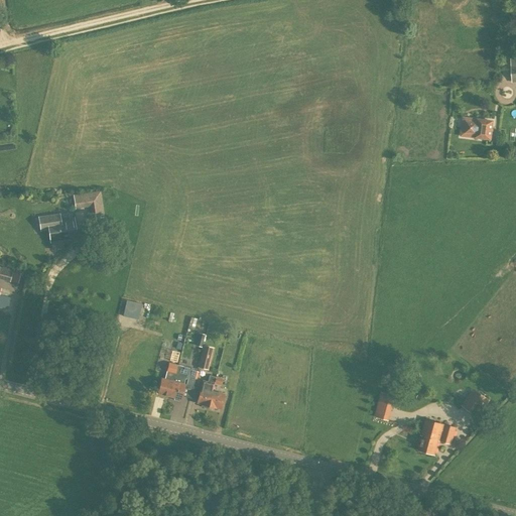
[(461,136),(490,140),(492,126),(492,121),(464,118),(461,136)]
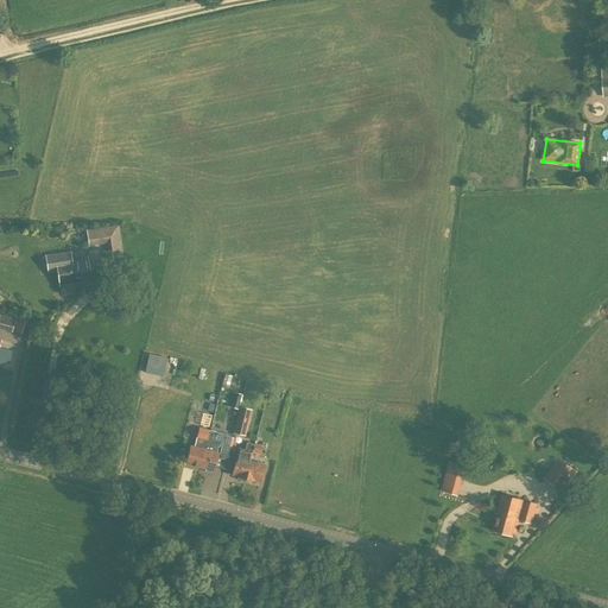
[(118,227),(105,229),(107,244),(120,242),(118,227)]
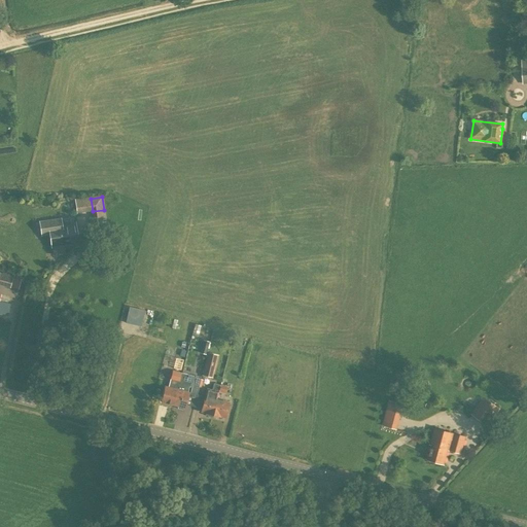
[(85,211),(84,199),(75,200),(76,213),(85,211)]
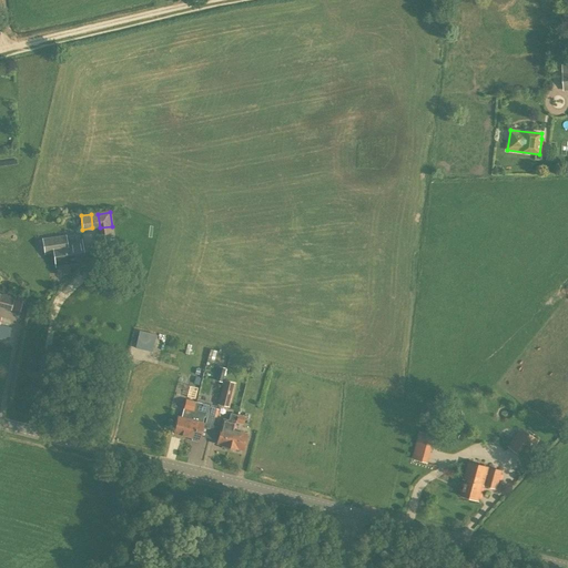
[(70,274),(70,269),(69,265),(77,264),(84,263),(81,240),(66,242),(66,244),(52,246),(56,267),(57,267),(58,275),(70,274)]
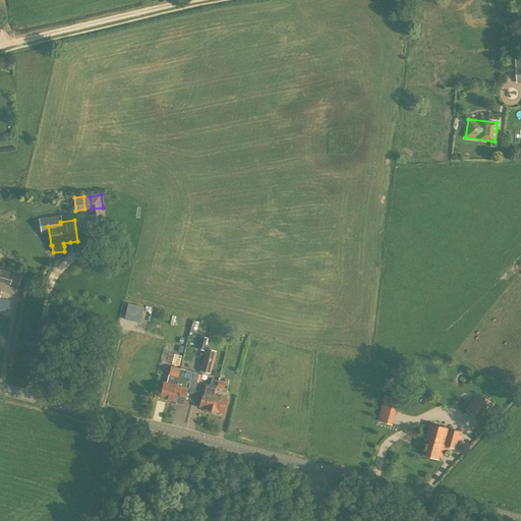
[(0,269),(0,282),(10,285),(12,276),(0,272),(0,269)]
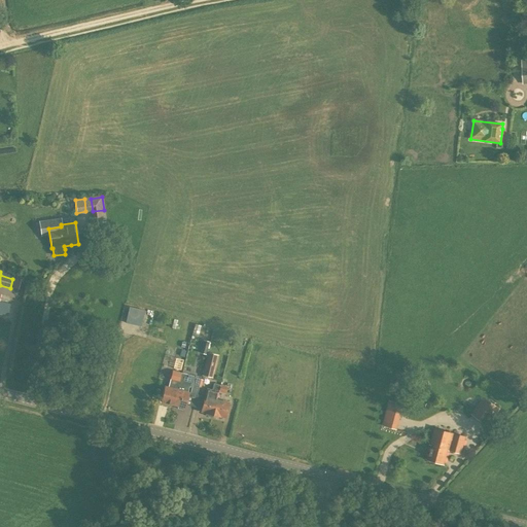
[(144,310),(129,307),(125,322),(141,326),(144,310)]
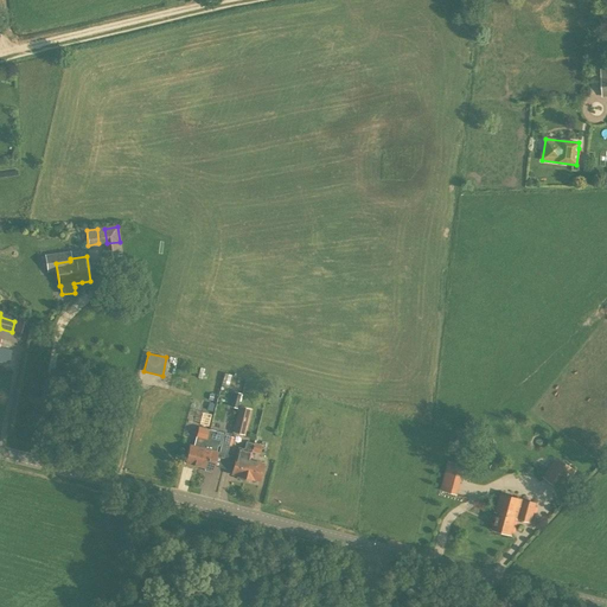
[(241,394),(234,391),(230,407),(237,408),(241,394)]
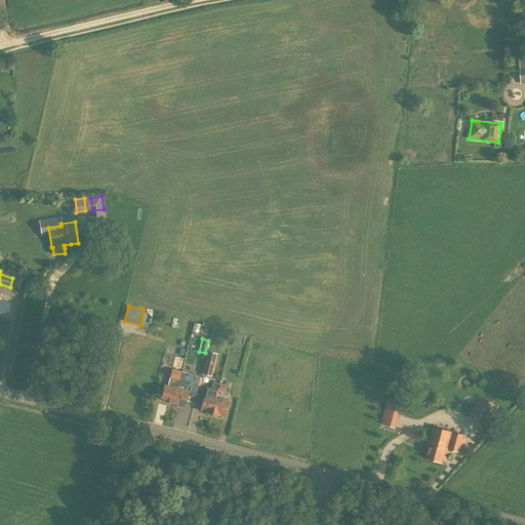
[(207,351),(201,374),(211,376),(217,354),(207,351)]
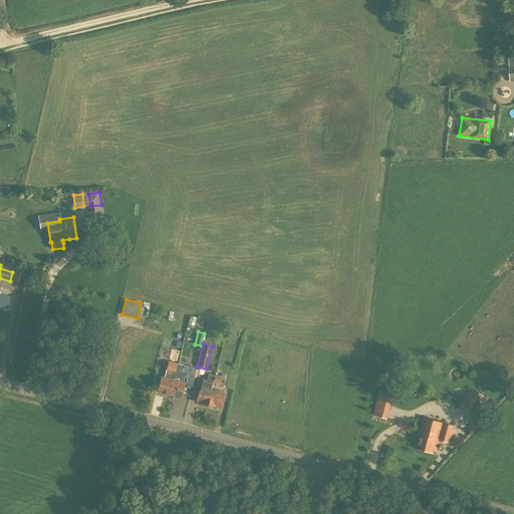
[(176,360),(179,350),(172,348),(169,358),(176,360)]
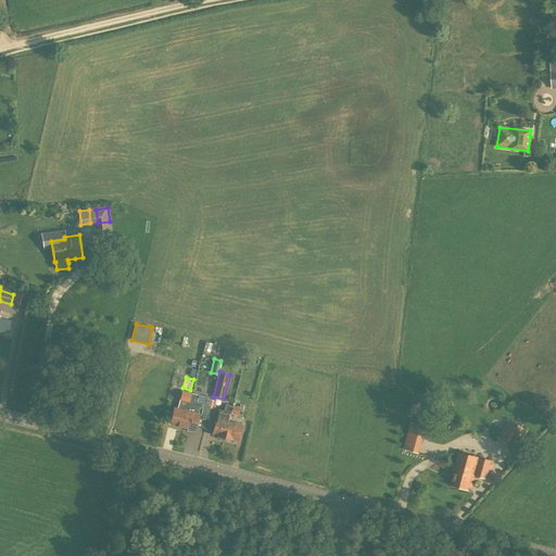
[(189,402),(191,393),(181,391),(179,400),(189,402)]
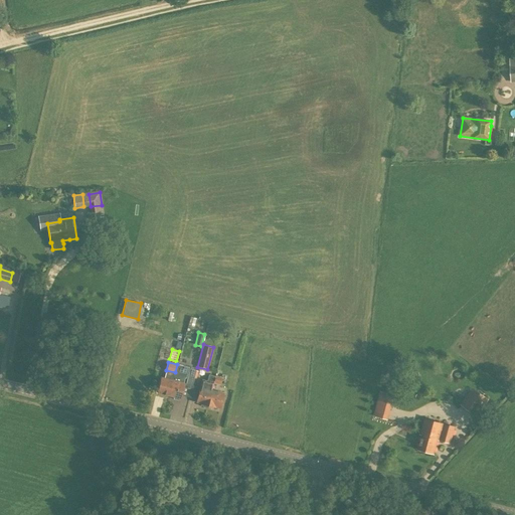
[(186,384),(192,385),(196,370),(190,369),(186,384)]
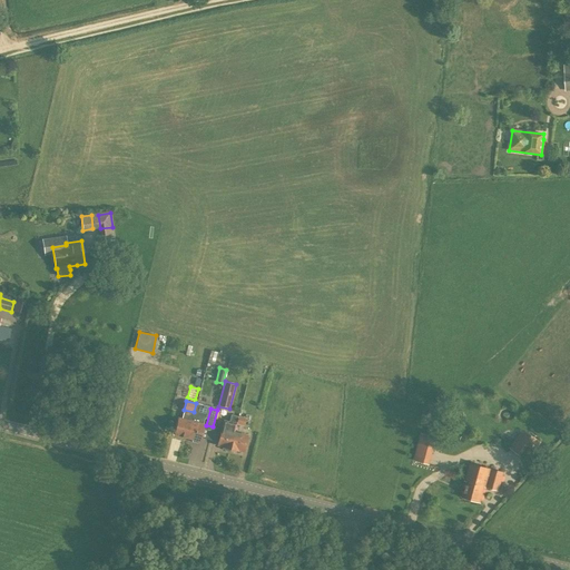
[(174,435),(187,439),(193,415),(188,414),(186,420),(178,419),(174,435)]
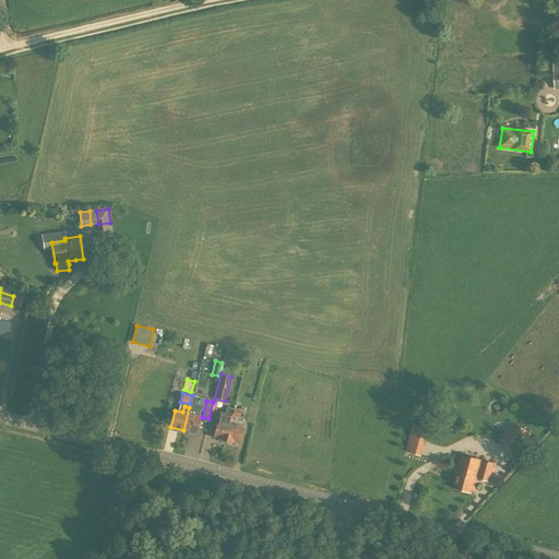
[(225,442),(225,440),(229,424),(232,416),(234,408),(227,406),(225,413),(218,412),(213,437),(218,439),(217,441),(225,442)]
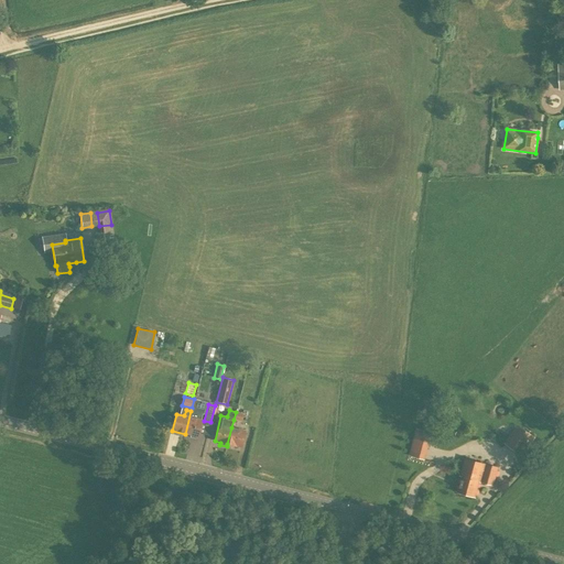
[(191,411),(185,434),(190,435),(191,437),(195,440),(197,437),(202,420),(194,419),(196,412),(191,411)]
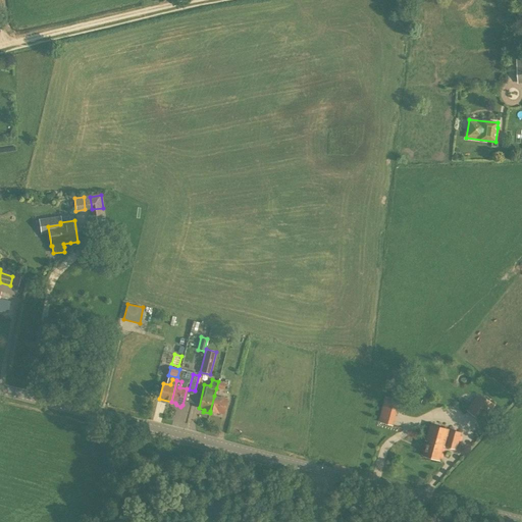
[(218,381),(216,388),(222,390),(224,383),(218,381)]
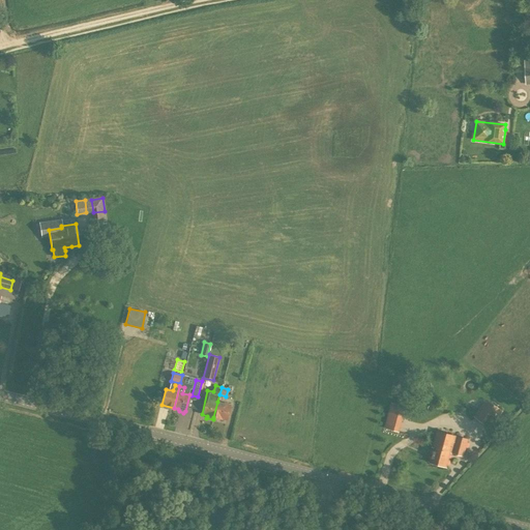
[(473,417),(491,430),(503,412),(486,400),(473,417)]
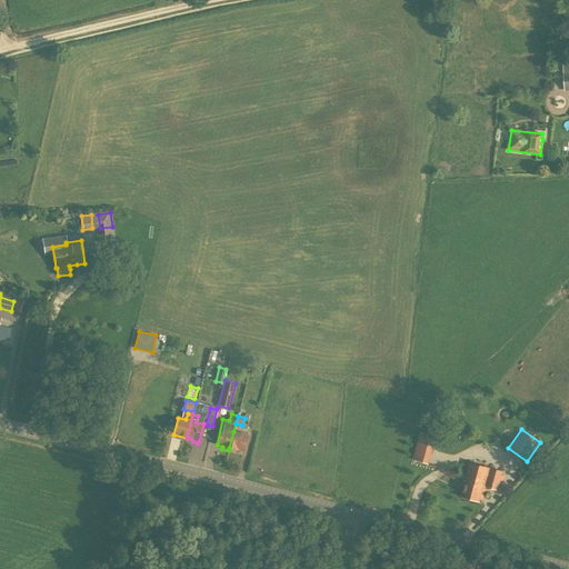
[(233,431),(229,448),(242,451),(247,435),(233,431)]
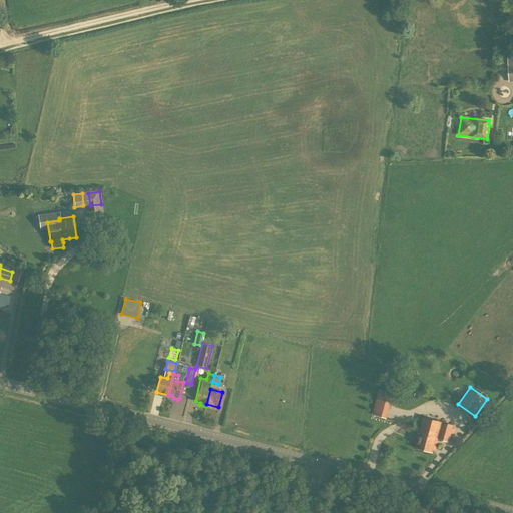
[(372,415),(387,419),(393,394),(379,390),(372,415)]
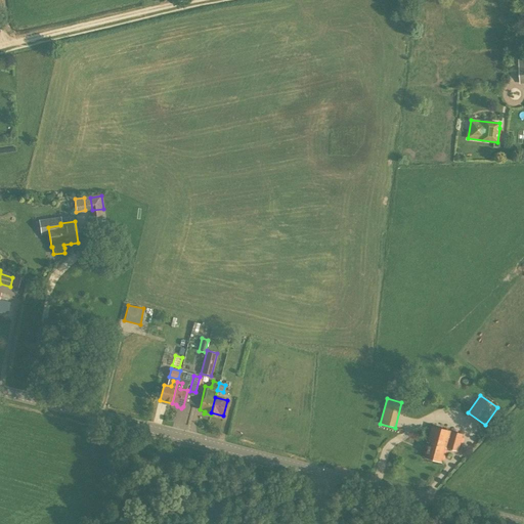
[(463,435),(431,426),(427,442),(429,443),(425,457),(441,463),(445,448),(459,451),(463,435)]
